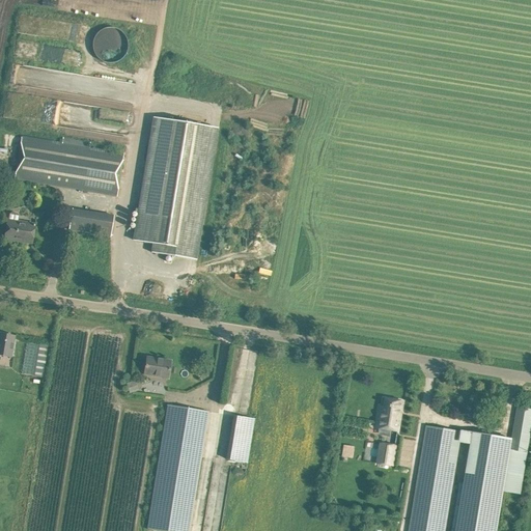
[(101,60),(105,62),(109,63),(113,63),(116,62),(120,60),(123,58),(126,55),(128,50),(128,47),(128,43),(127,38),(124,35),(122,32),(117,29),(111,28),(108,28),(103,29),(100,30),(98,33),(94,36),(93,40),(92,45),(93,50),(94,53),(96,57),(101,60)]
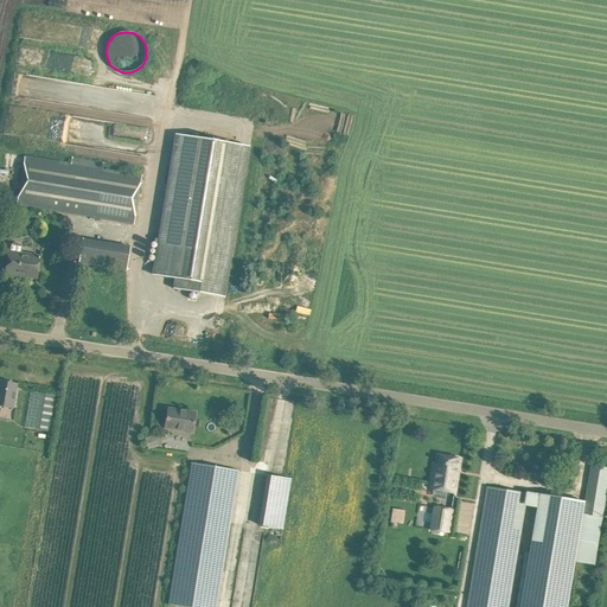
[(154,274),(174,278),(173,287),(222,295),(247,145),(177,133),(154,274)]
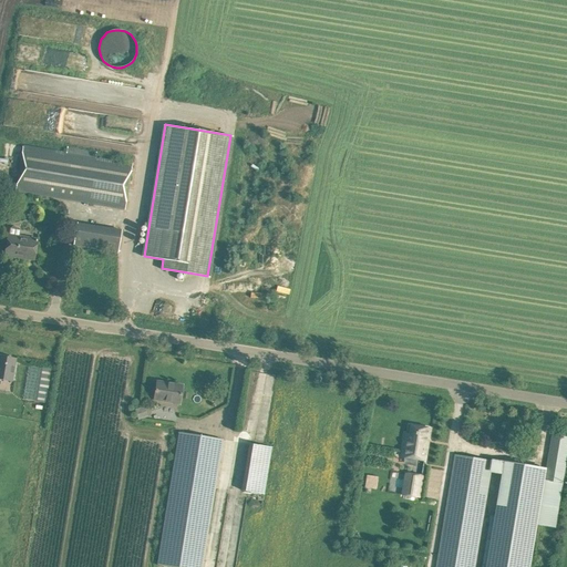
[(82,144),(73,143),(72,147),(68,147),(66,152),(23,145),(16,192),(124,210),(133,161),(126,160),(126,162),(95,157),(96,154),(90,153),(90,151),(81,150),(82,144)]
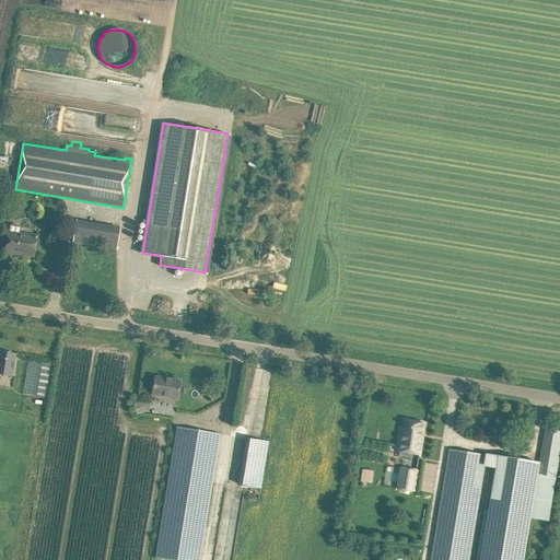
[(77,220),(72,243),(90,245),(94,223),(77,220)]
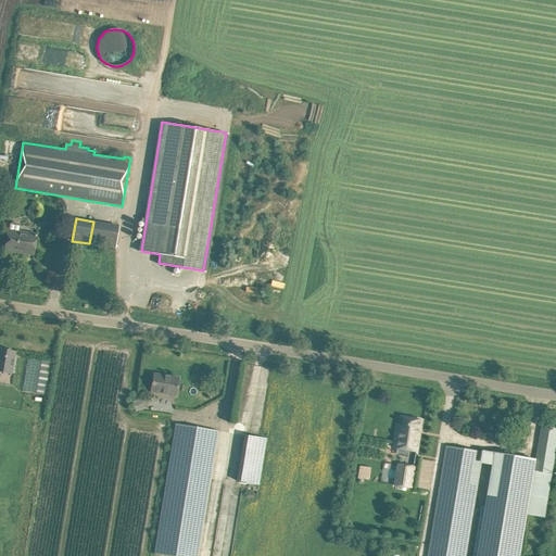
[(5,250),(34,254),(37,234),(19,230),(20,226),(19,224),(12,223),(10,224),(9,229),(5,250)]
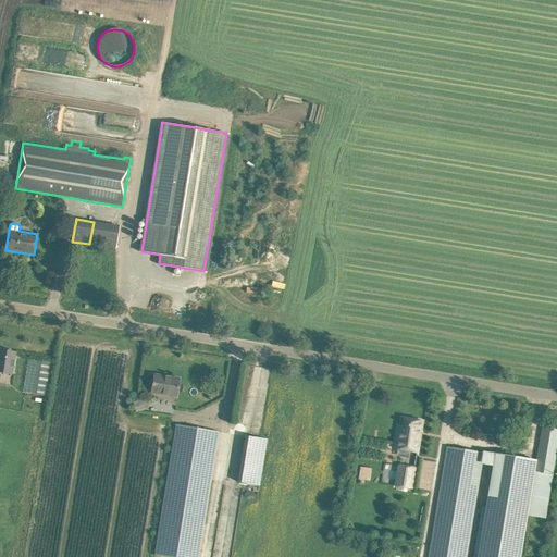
[(0,372),(4,373),(11,374),(12,372),(15,353),(0,349),(0,372)]
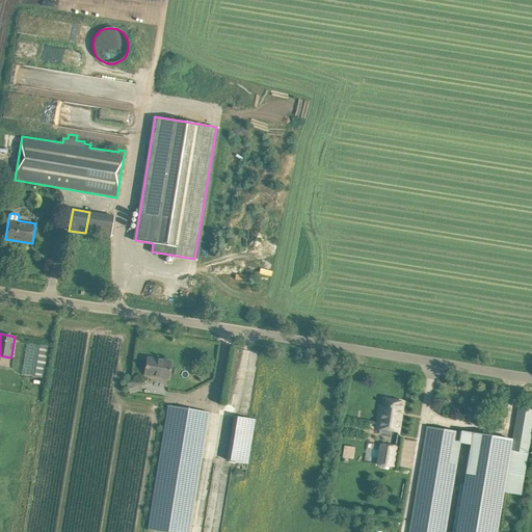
[(41,345),(35,376),(43,377),(48,346),(41,345)]
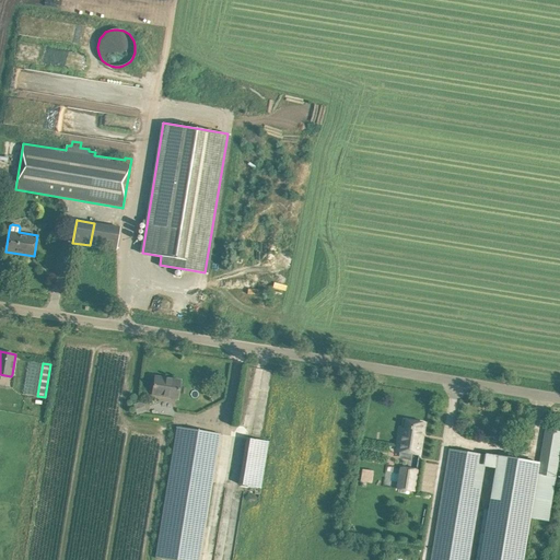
[(181,381),(154,376),(151,396),(177,399),(181,381)]
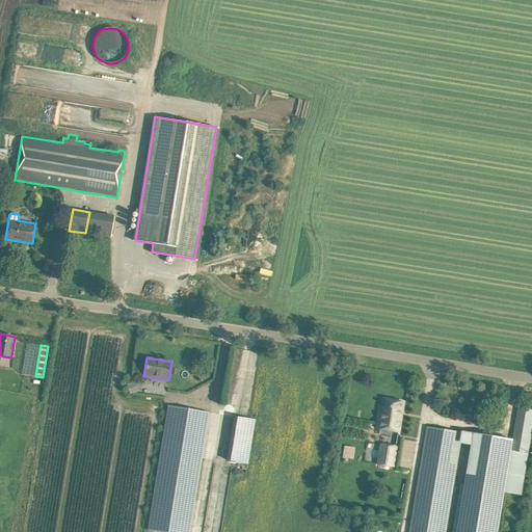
[(127,384),(130,394),(139,392),(135,380),(127,384)]
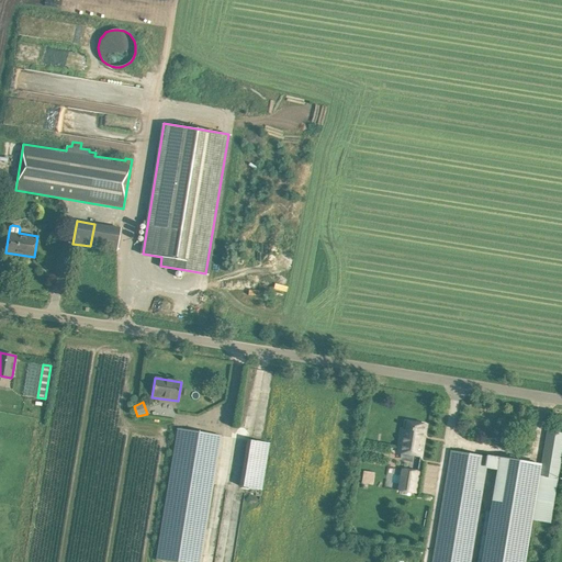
[(402,429),(397,452),(413,454),(411,463),(409,470),(403,469),(400,491),(416,493),(419,472),(418,472),(422,457),(427,425),(406,422),(405,430),(402,429)]
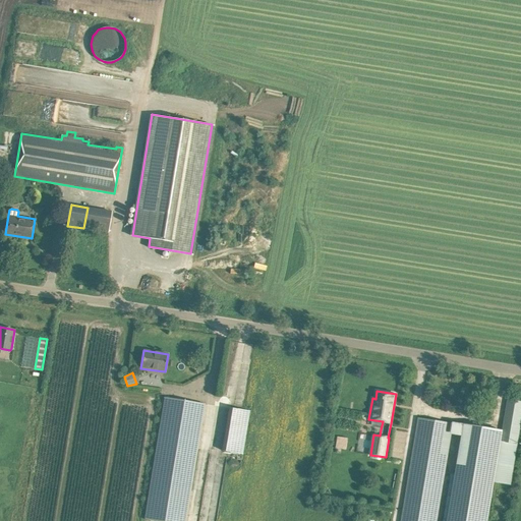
[(143,519),(157,520),(186,520),(206,404),(164,397),(143,519)]
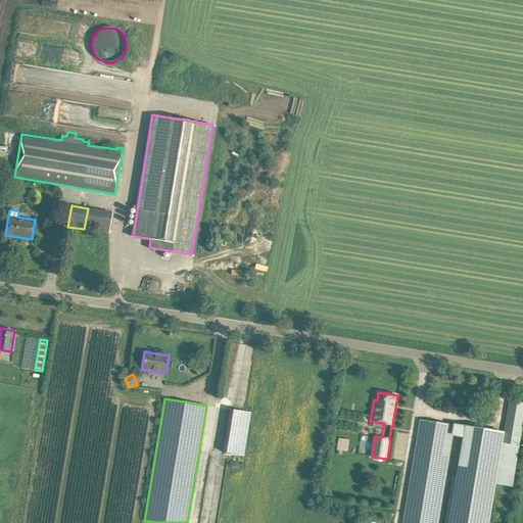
[(419,429),(402,522),(438,522),(454,436),(454,434),(464,436),(464,438),(457,477),(448,522),(488,522),(495,484),(513,487),(519,447),(522,423),(522,402),(510,400),(509,406),(505,433),(469,427),(469,428),(455,426),(455,425),(421,419),(419,429)]
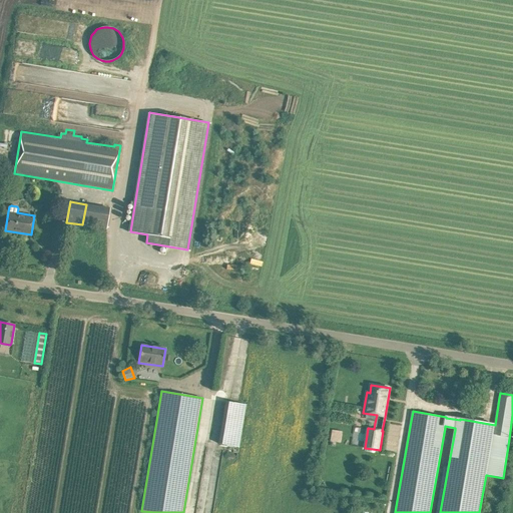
[(245,405),(225,402),(218,444),(238,447),(245,405)]
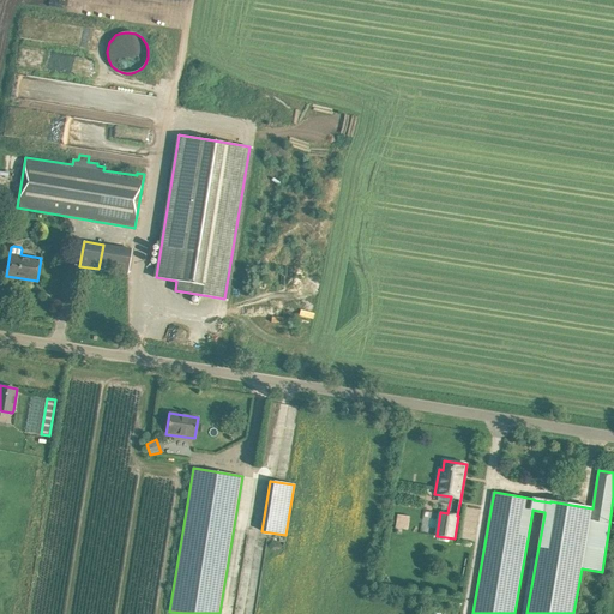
[(438,527),(438,517),(427,516),(427,527),(438,527)]
